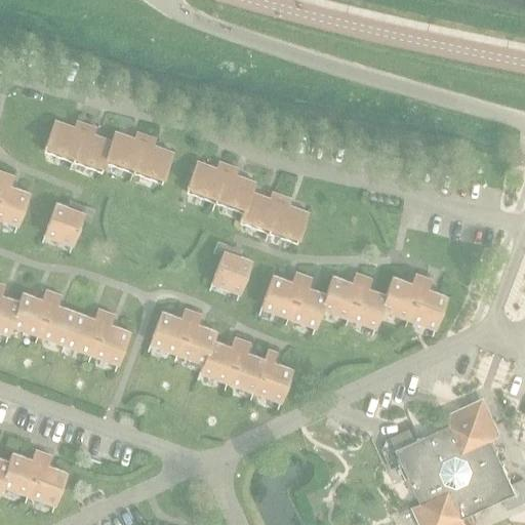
[(71,161),(84,123),(75,120),(73,126),(53,119),(42,151),(71,161)]
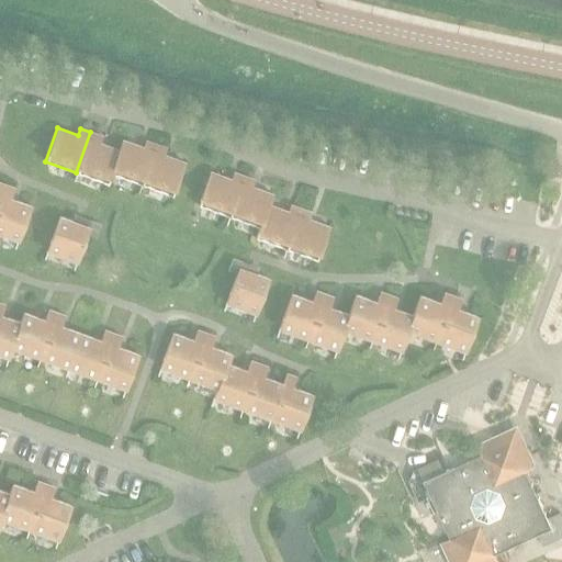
[(119,150),(117,149),(98,143),(100,136),(90,132),(76,172),(107,183),(110,173),(110,172),(119,150)]
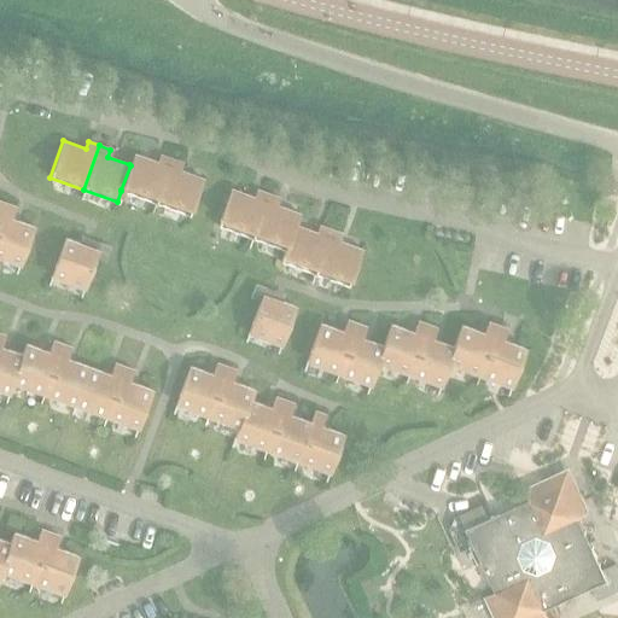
[(153,203),(170,158),(159,155),(157,162),(133,153),(129,164),(130,165),(121,190),(121,191),(153,203)]
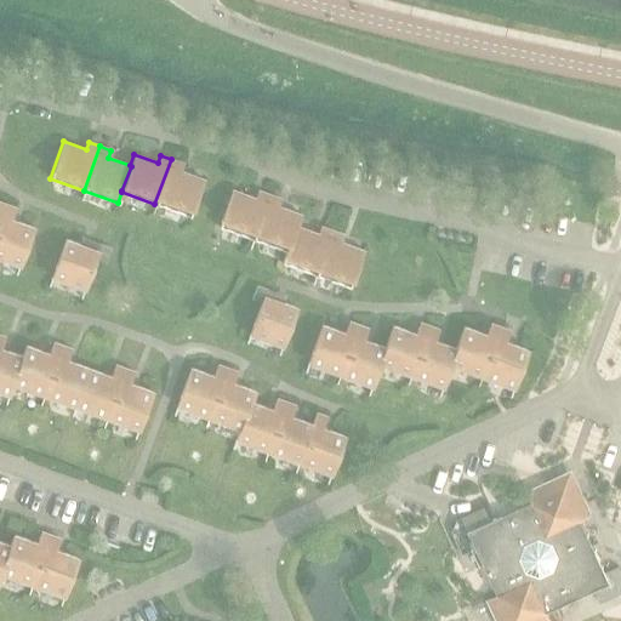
[(171,159),(154,204),(189,216),(203,178),(180,170),(182,163),(171,159)]
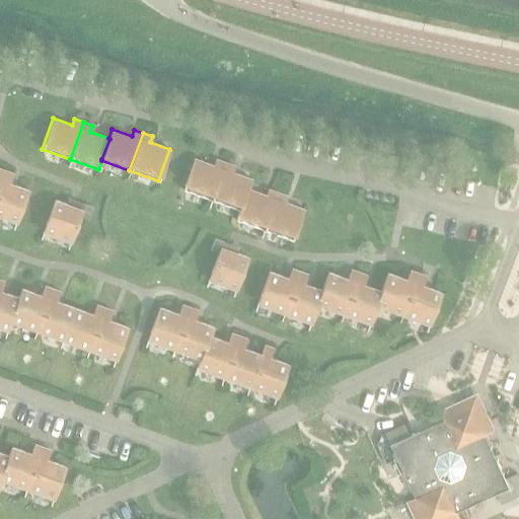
[(211,200),(224,162),(215,159),(213,165),(194,158),(181,190),(211,200)]
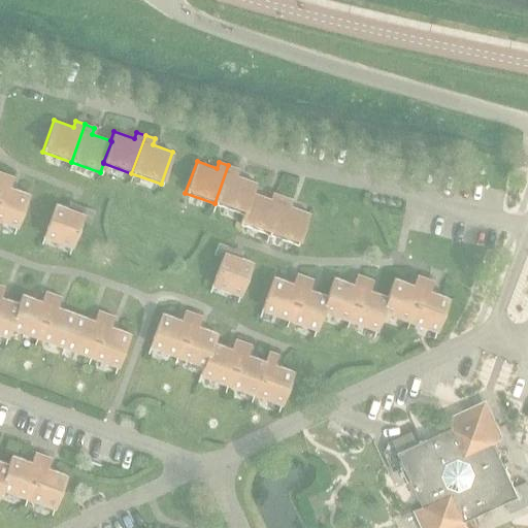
[(251,192),(255,183),(235,175),(237,169),(228,165),(215,203),(242,212),(242,213),(251,192)]
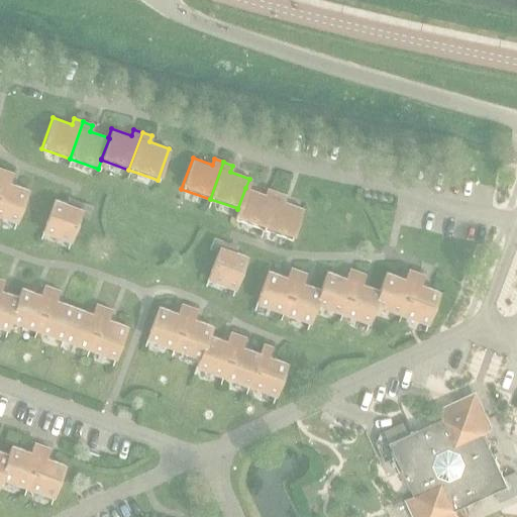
[(4,170),(0,179),(0,214),(15,220),(27,189),(7,182),(11,173),(4,170)]
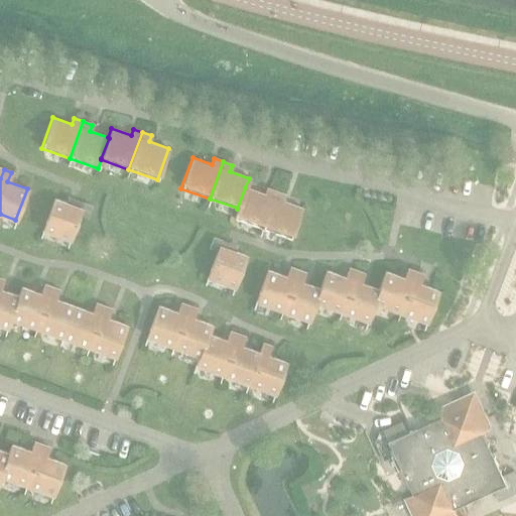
[(263,195),(245,187),(237,209),(237,208),(233,218),(261,228),(274,191),(266,187),(263,195)]
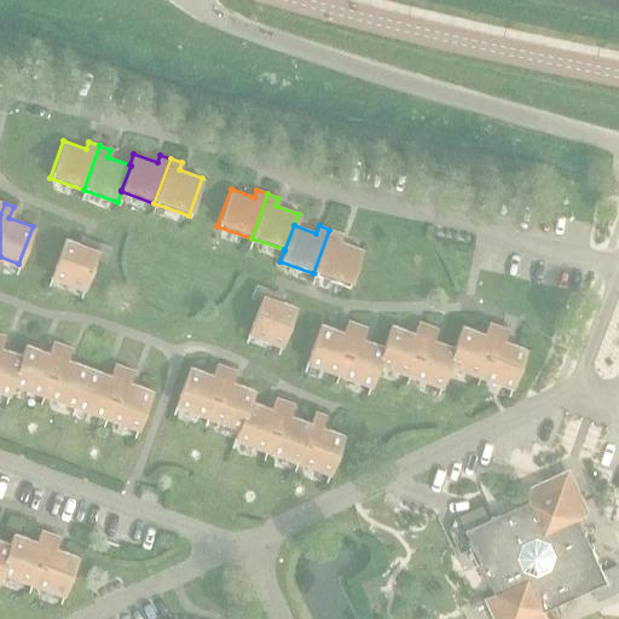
[(329,230),(313,273),(348,287),(362,249),(337,241),(341,233),(329,230)]
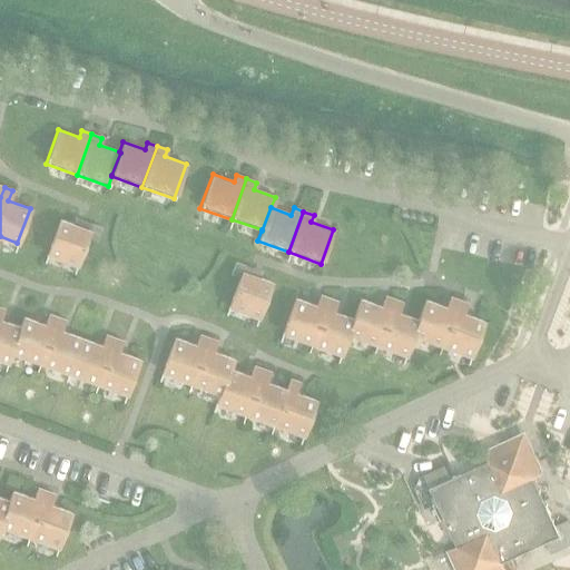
[(91,224),(89,229),(59,219),(47,254),(77,265),(87,236),(96,239),(100,227),(91,224)]
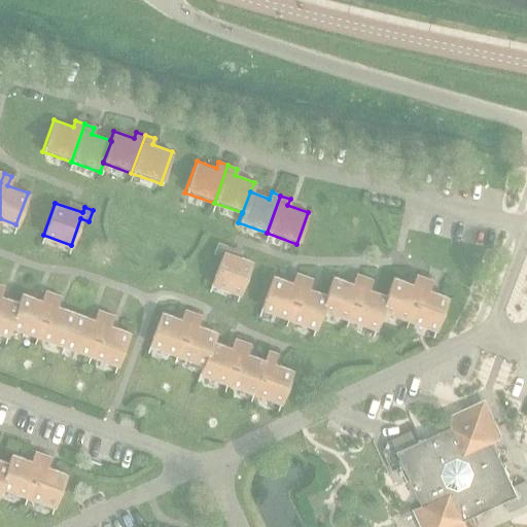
[(211,283),(239,292),(251,260),(223,250),(225,245),(216,242),(212,253),(220,256),(211,283)]
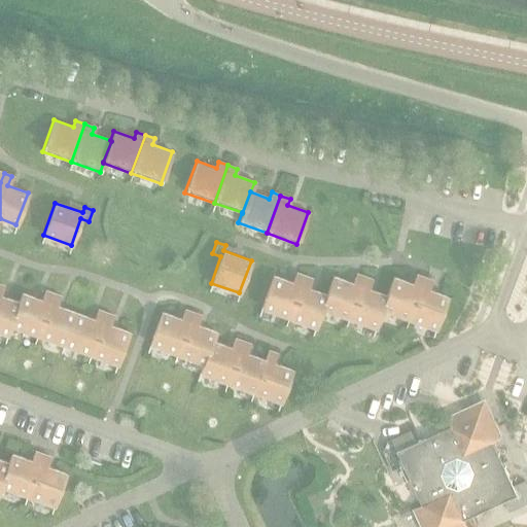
[(287,317),(303,275),(295,273),(291,282),(272,275),(260,307),(287,317)]
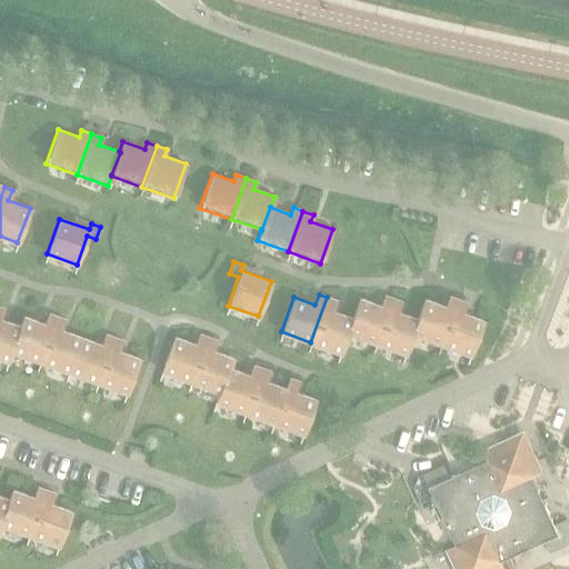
[(376,343),(392,298),(383,296),(380,306),(359,298),(351,318),(352,318),(347,333),(348,333),(376,343)]
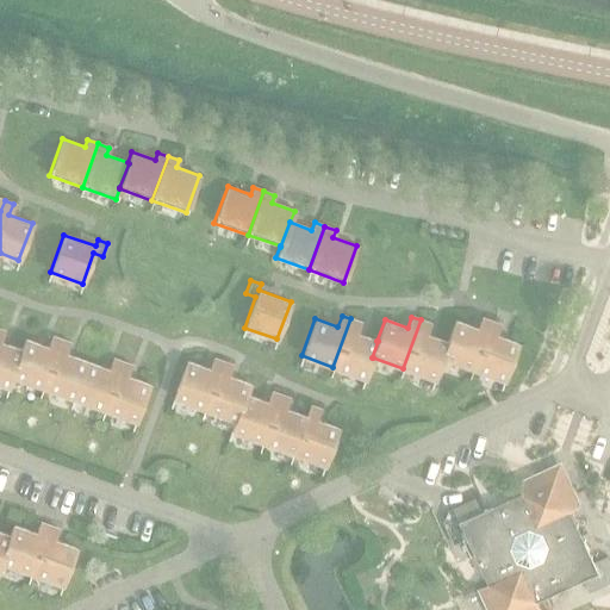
[(472,369),(490,321),(481,317),(477,329),(454,321),(447,342),(441,358),(442,359),(472,369)]
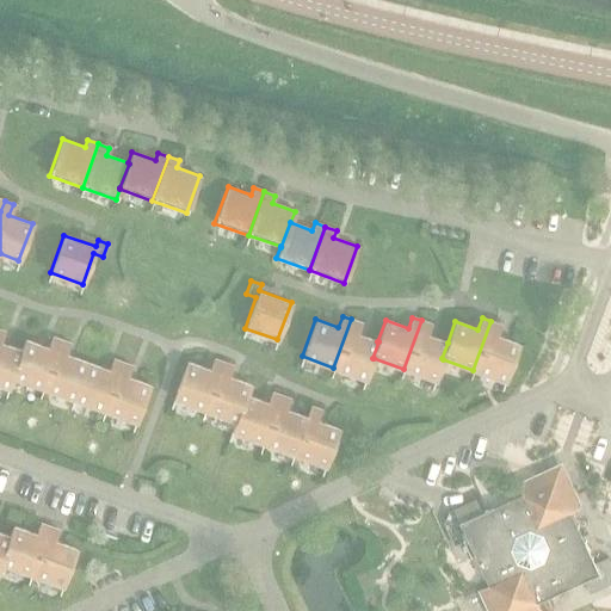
[(378,341),(377,341),(356,333),(360,322),(351,319),(333,368),(365,380),(374,358),(372,358),(378,341)]
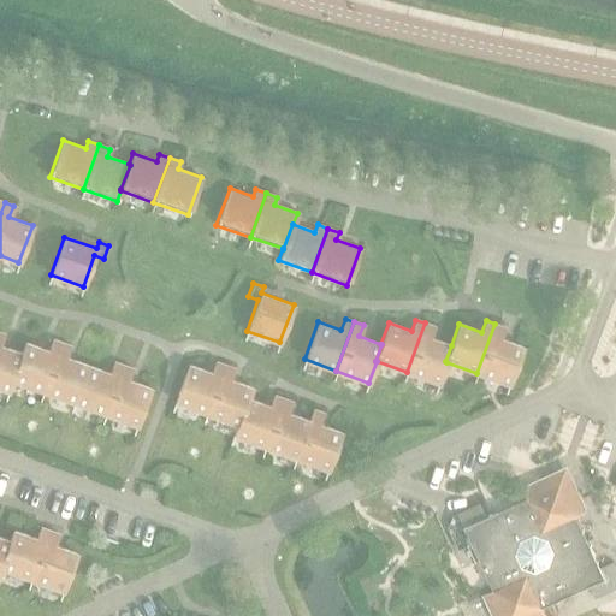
[(451,345),(428,337),(433,326),(425,323),(407,372),(438,384),(446,362),(445,361),(451,345)]
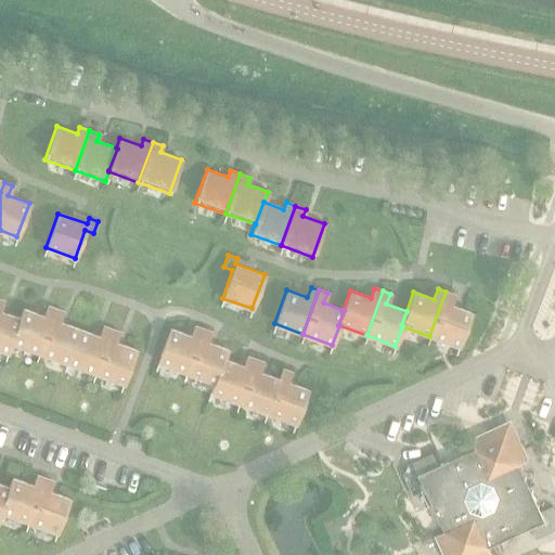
[(446,292),(429,336),(459,346),(470,312),(450,305),(453,295),(446,292)]
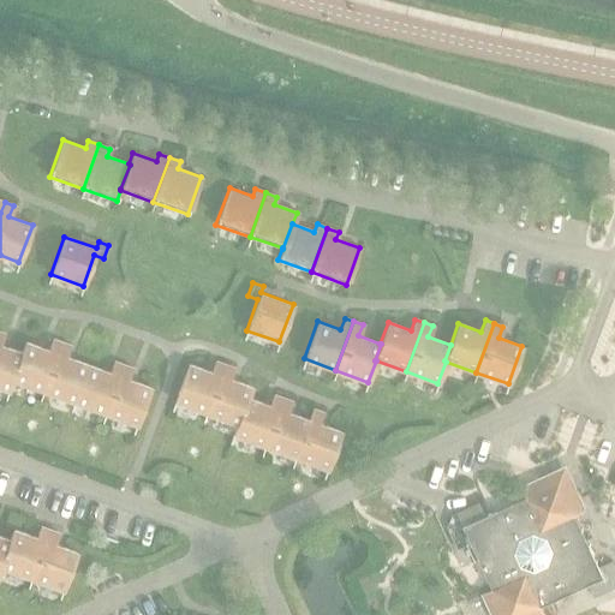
[(22,353),(21,352),(0,345),(0,340),(3,333),(0,332),(0,387),(9,390),(12,380),(11,380),(22,353)]
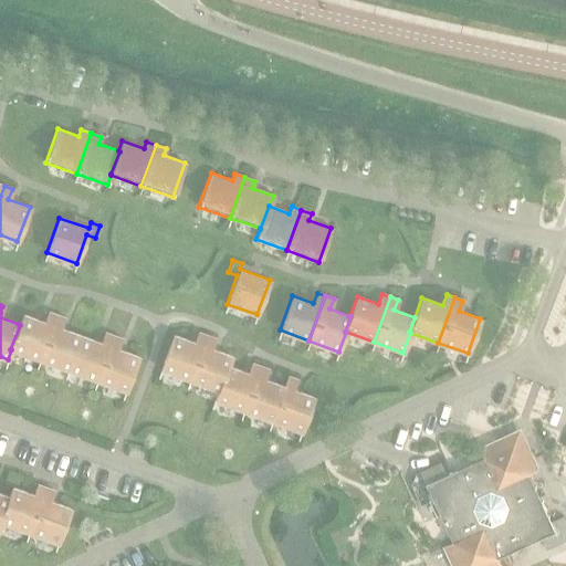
[(40,359),(55,315),(48,312),(43,322),(22,314),(19,324),(20,325),(10,349),(11,349),(40,359)]
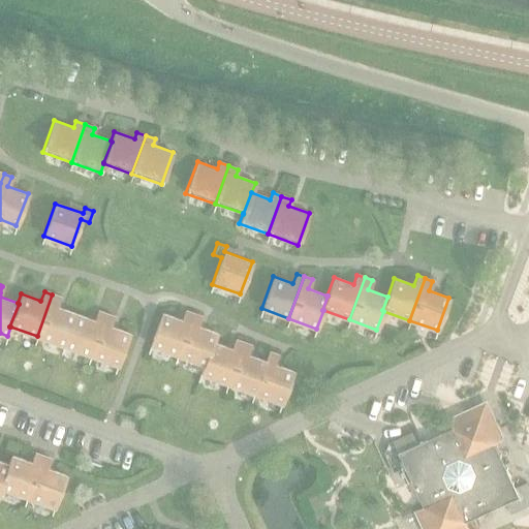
[(63,346),(75,313),(56,307),(60,297),(52,294),(37,336),(63,346)]
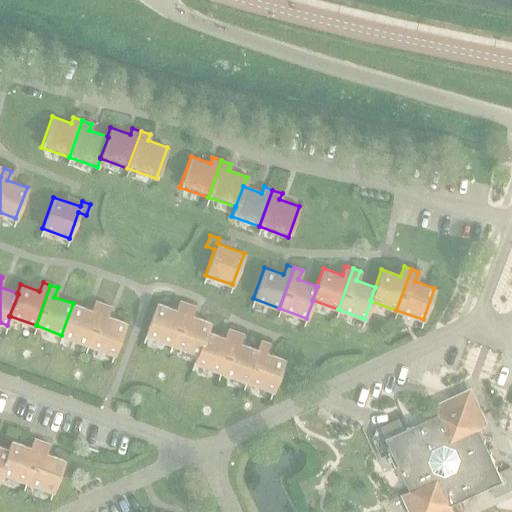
[(171,344),(186,303),(179,300),(175,310),(156,303),(145,334),(171,344)]
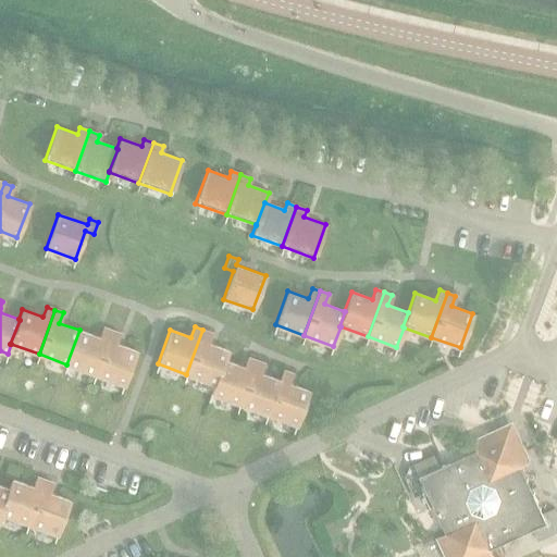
[(95,374),(111,330),(103,327),(99,337),(79,330),(66,364),(95,374)]
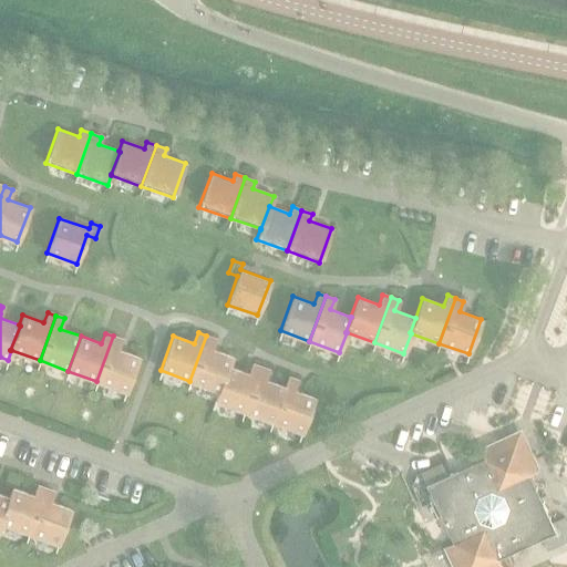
[(113,336),(96,381),(125,392),(138,358),(117,350),(121,339),(113,336)]
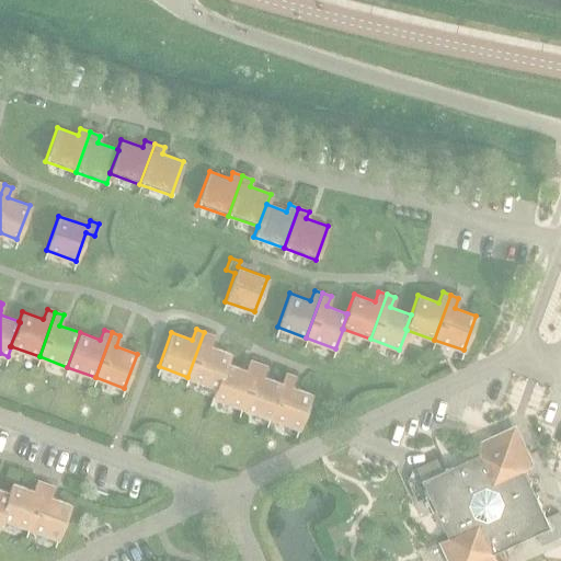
[(225,363),(226,363),(229,353),(208,345),(212,335),(204,332),(187,377),(215,387),(216,387),(225,363)]
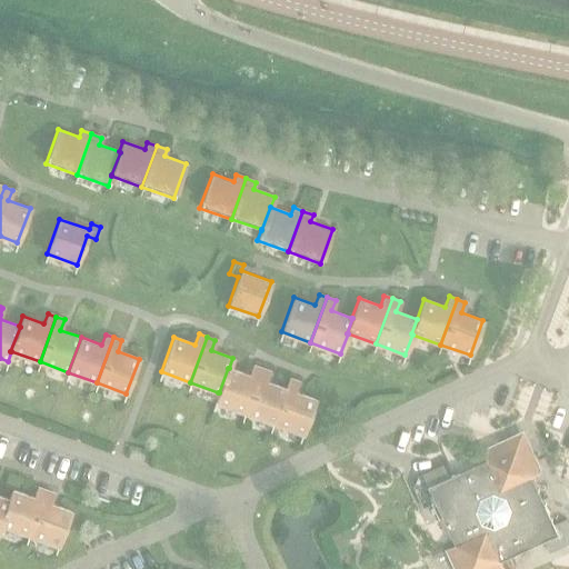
[(245,413),(261,368),(252,365),(249,376),(229,368),(228,368),(219,392),(218,392),(215,402),(245,413)]
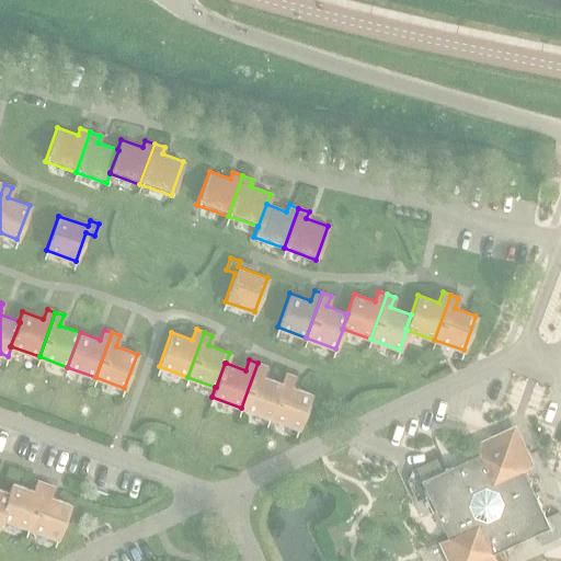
[(268,418),(285,373),(281,382),(262,376),(265,366),(258,363),(241,408),(268,418)]
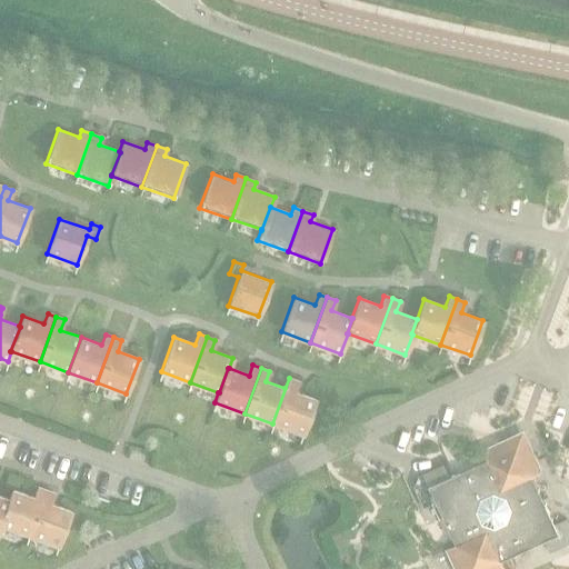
[(289,378),(272,423),(302,435),(315,399),(293,391),(298,381),(289,378)]
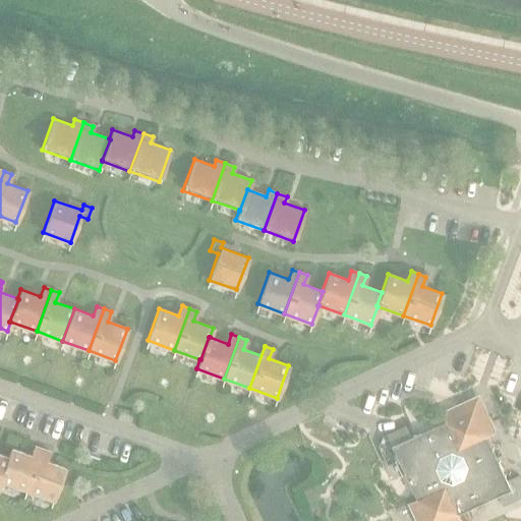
[(478,395),(443,411),(447,419),(460,446),(484,435),(496,429),(478,395)]
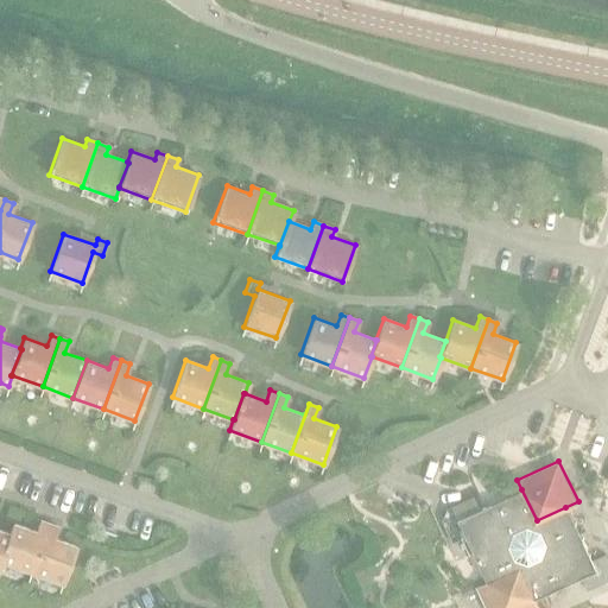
[(591,561),(565,507),(537,520),(521,489),(480,508),(474,495),(447,508),(442,520),(451,543),(466,536),(487,582),(518,568),(531,600),(581,577),(587,590),(607,581),(607,576),(607,562),(603,553),(591,561)]
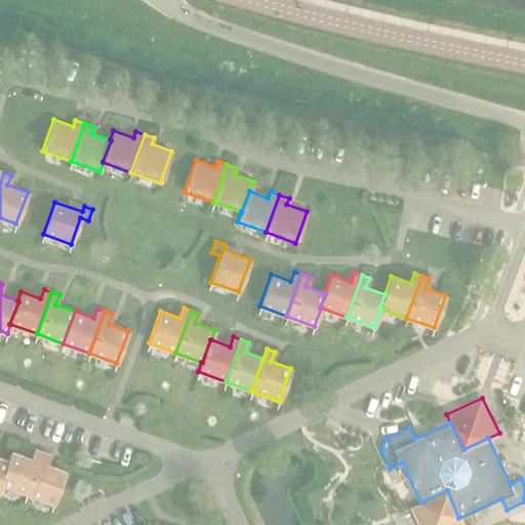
[(27,493),(41,452),(34,449),(31,458),(10,451),(7,461),(8,461),(0,483),(0,484),(27,493)]
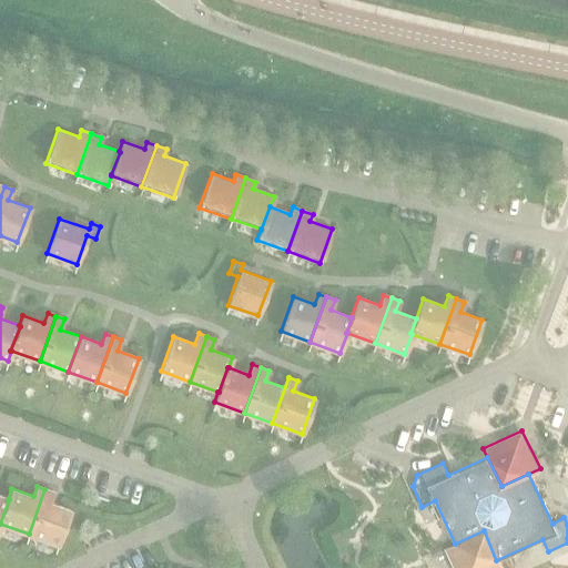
[(44,489),(29,534),(58,545),(70,510),(49,503),(53,492),(44,489)]
